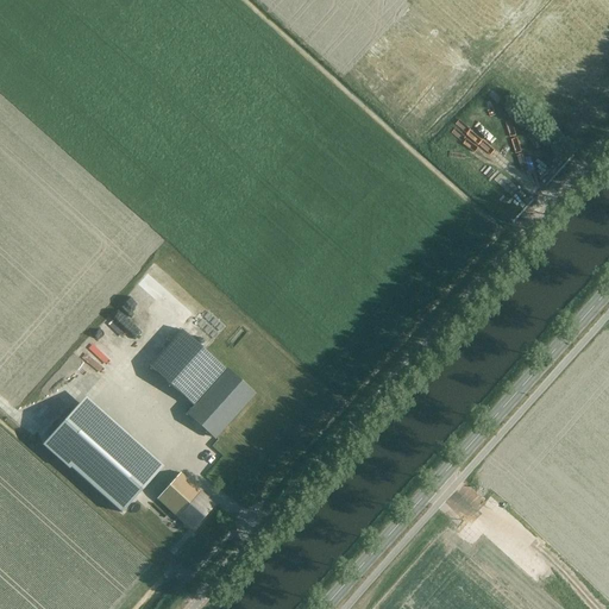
[(481,135),(507,127),(502,108),(488,112),(489,118),(477,121),(481,135)]
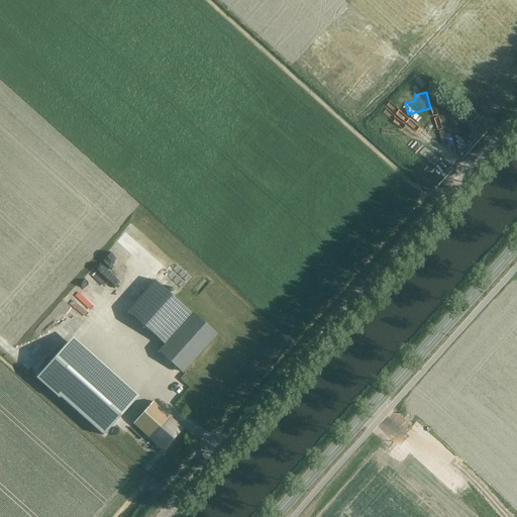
[(101,274),(92,284),(108,298),(117,288),(101,274)]
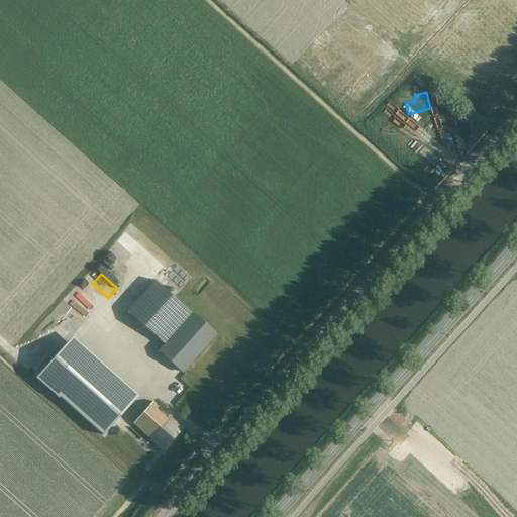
[(176,298),(154,280),(125,312),(164,346),(158,352),(183,374),(216,336),(176,298)]
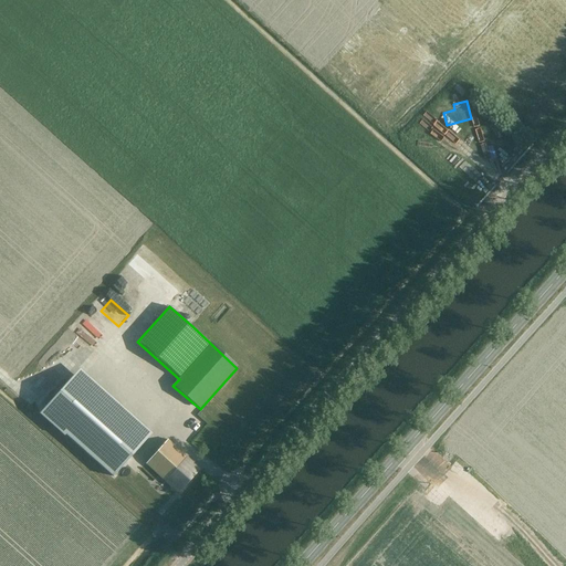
[(71,378),(41,412),(113,477),(143,443),(142,442),(71,378)]
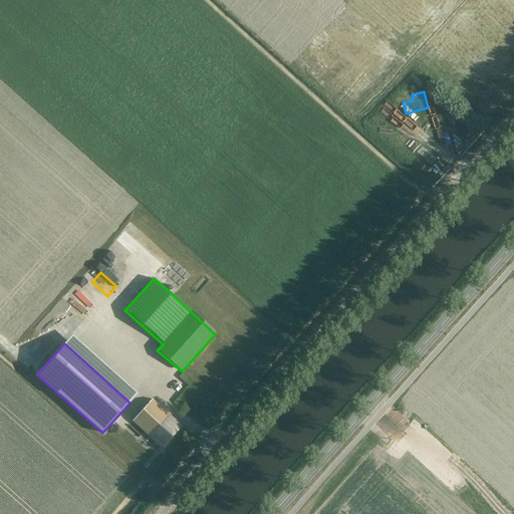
[(161,447),(181,426),(153,400),(133,422),(161,447)]
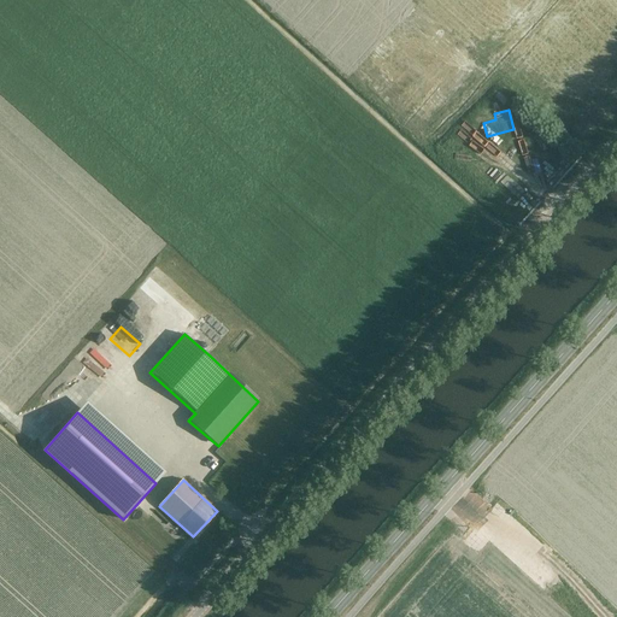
All buildings are outlined.
